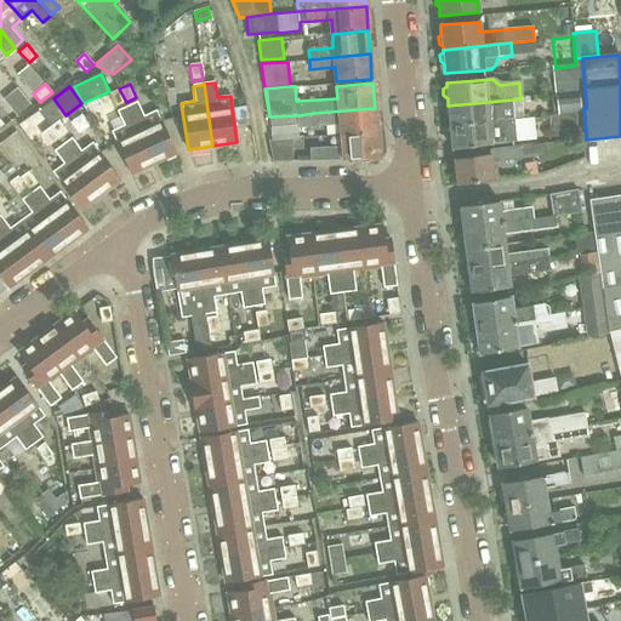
[(30,104),(17,87),(4,98),(17,115),(30,104)]
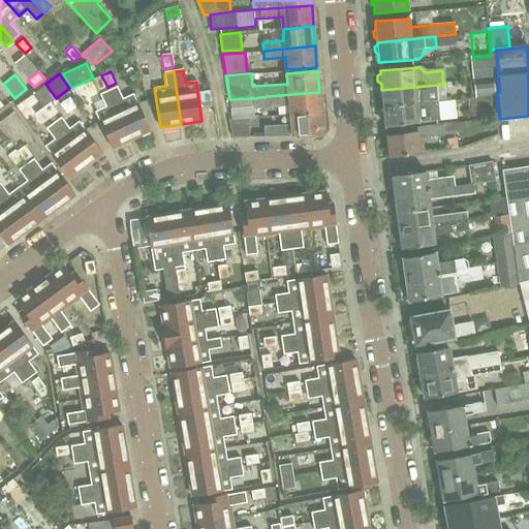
[(98,91),(107,87),(101,75),(93,79),(98,91)]
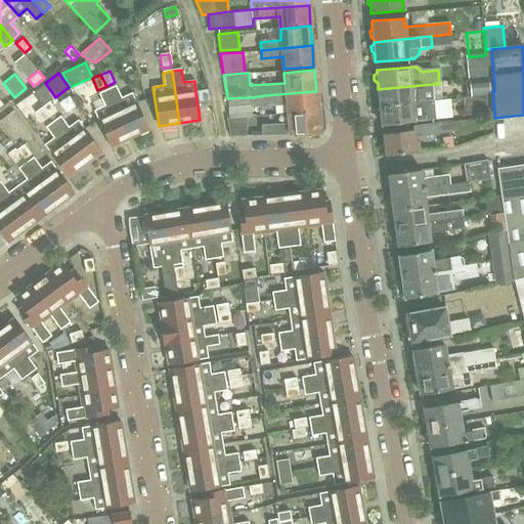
[(469,81),(465,81),(467,98),(490,95),(489,79),(469,81)]
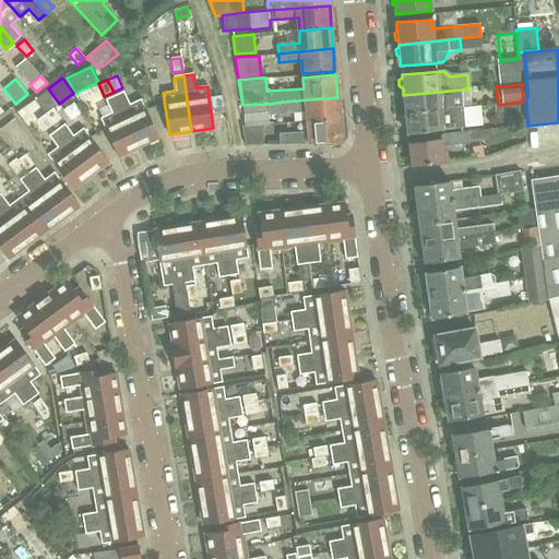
[(439,111),(463,109),(462,90),(403,95),(404,103),(401,106),(401,111),(404,114),(404,115),(439,111)]
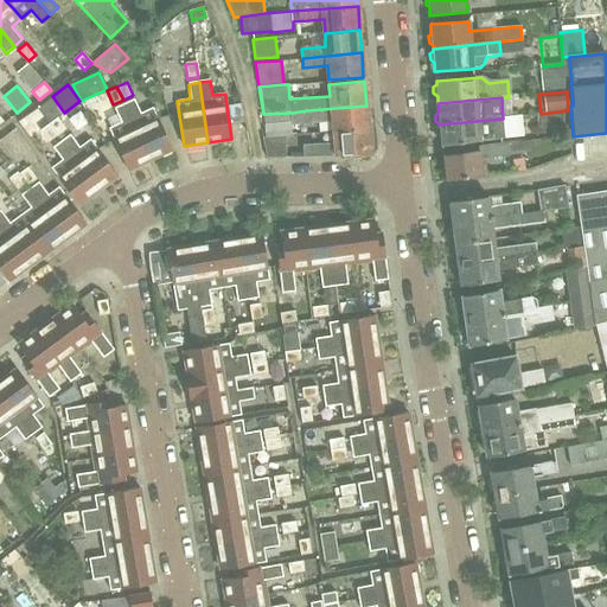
[(135,100),(126,104),(151,159),(172,149),(154,107),(141,113),(135,100)]
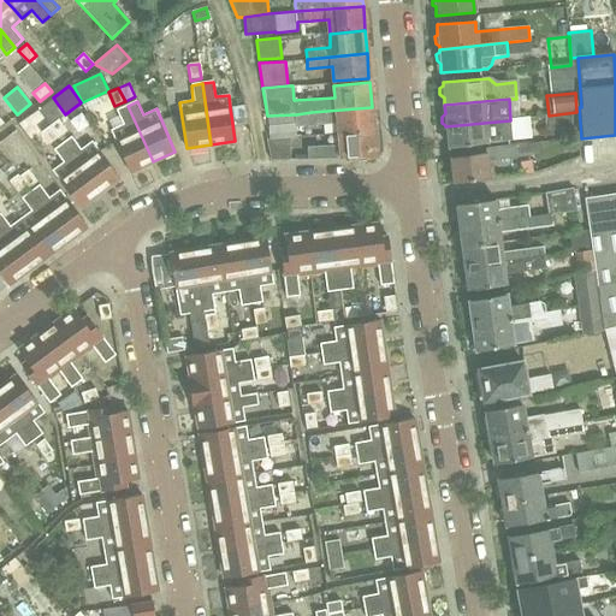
[(130,172),(153,161),(128,106),(117,111),(123,124),(111,130),(130,172)]
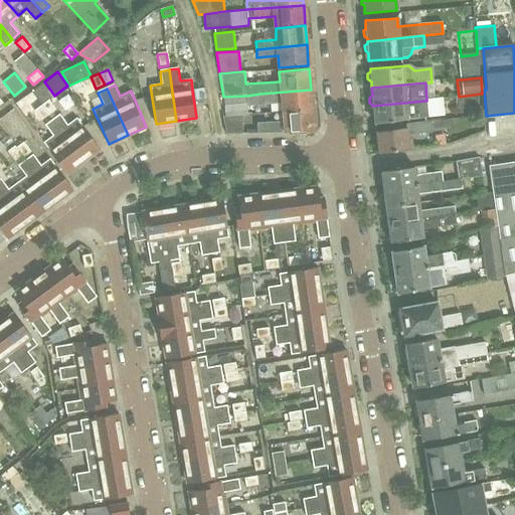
[(311,90),(261,94),(247,96),(247,105),(282,102),(282,112),(312,110),(311,90)]
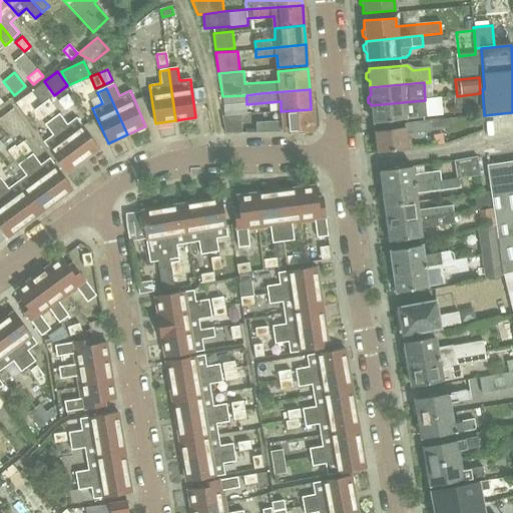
[(454,97),(454,102),(456,107),(463,106),(465,110),(483,108),(482,93),(480,93),(457,96),(454,97)]
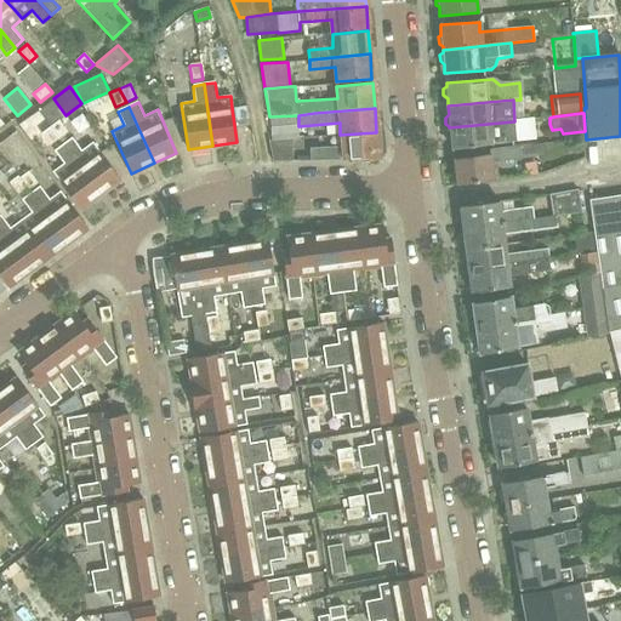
[(269,118),(272,140),(292,140),(298,138),(296,115),(269,118)]
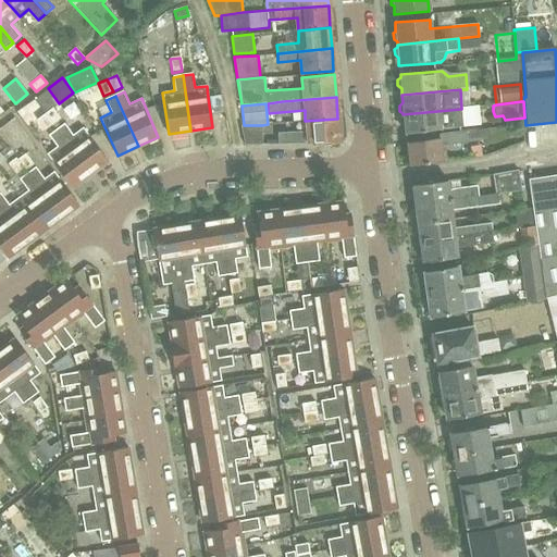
[(53,108),(46,113),(53,125),(61,119),(53,108)]
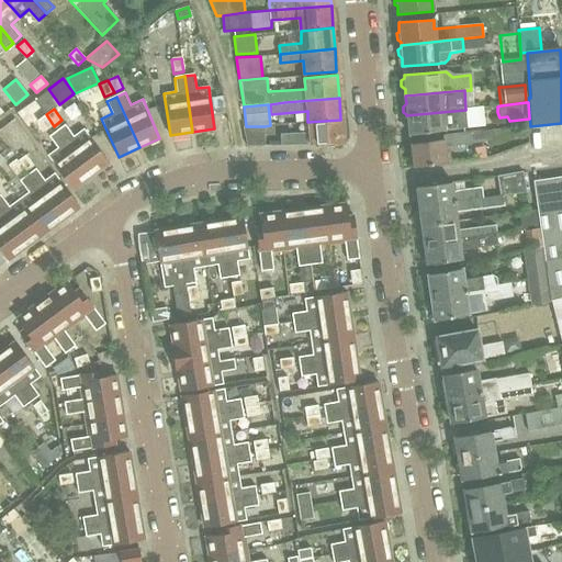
[(465,110),(441,112),(406,115),(407,123),(404,126),(404,130),(407,133),(408,137),(442,134),(444,134),(444,130),(468,128),(465,110)]
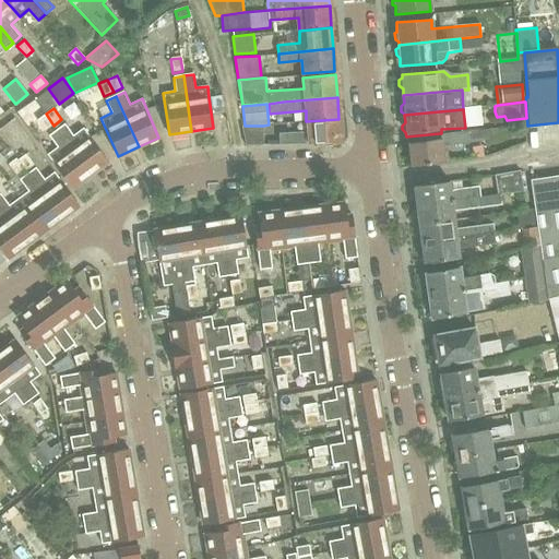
[(54,126),(46,114),(37,120),(46,131),(54,126)]
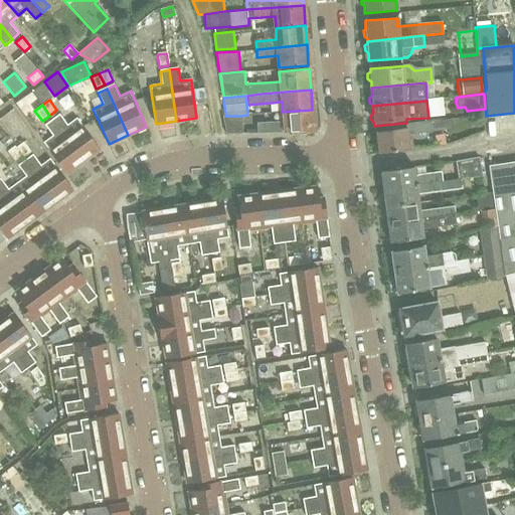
[(264,132),(308,131),(313,127),(312,110),(282,112),(283,121),(256,123),(256,133),(264,132)]
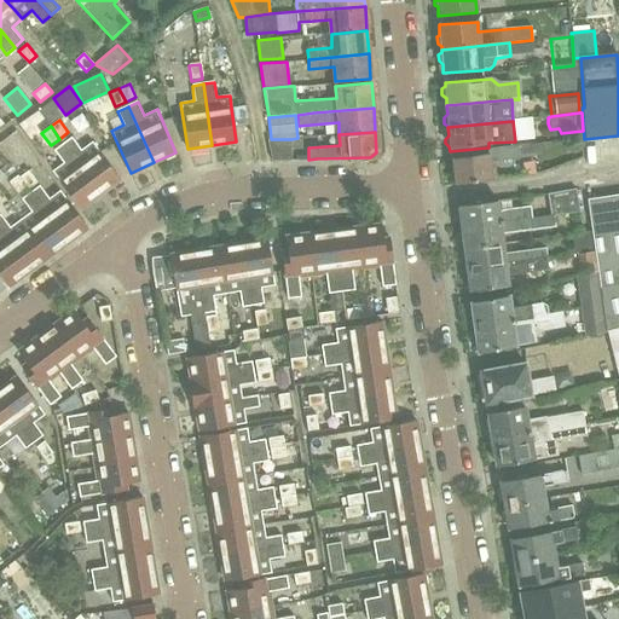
[(73,138),(64,144),(100,194),(120,179),(92,142),(81,150),(73,138)]
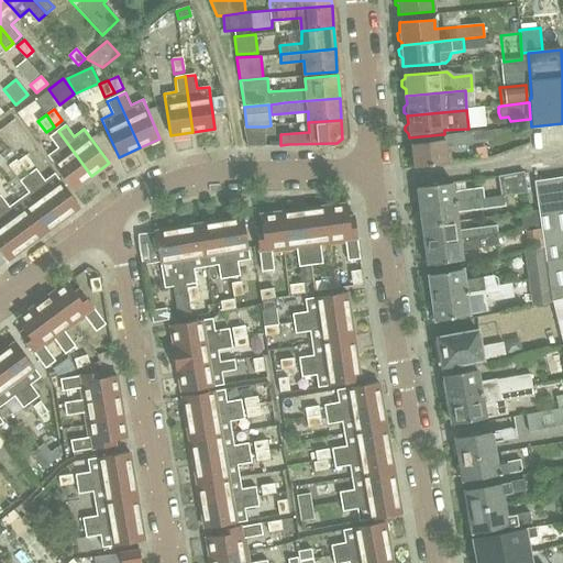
[(265,145),(265,127),(246,127),(244,128),(247,145),(265,145)]
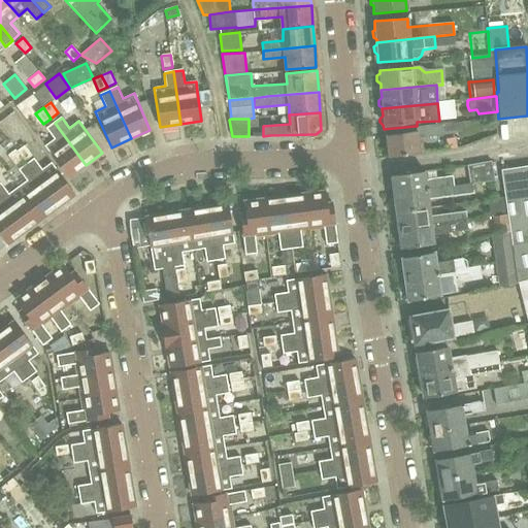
[(69,177),(86,165),(55,123),(46,129),(54,139),(45,144),(69,177)]
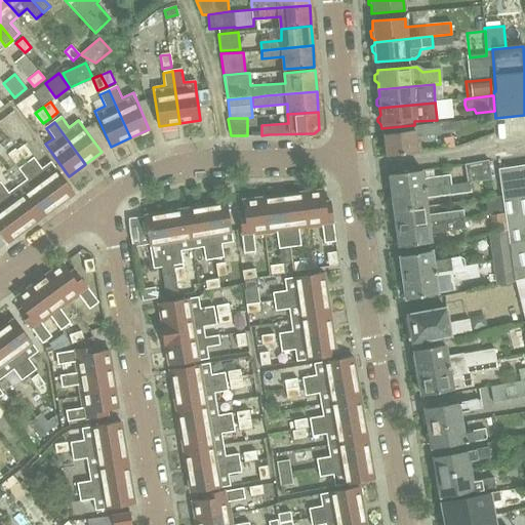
[(414,131),(382,135),(386,156),(416,152),(415,138),(441,134),(440,125),(413,128),(414,131)]
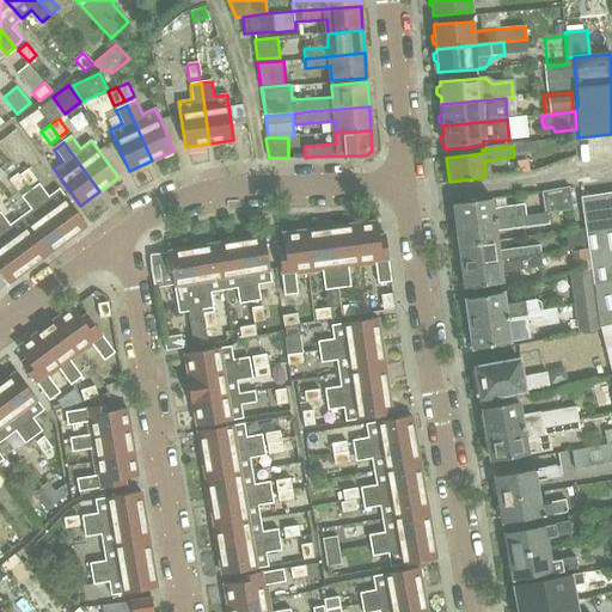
[(19,176),(26,187),(28,188),(37,182),(28,169),(19,176)]
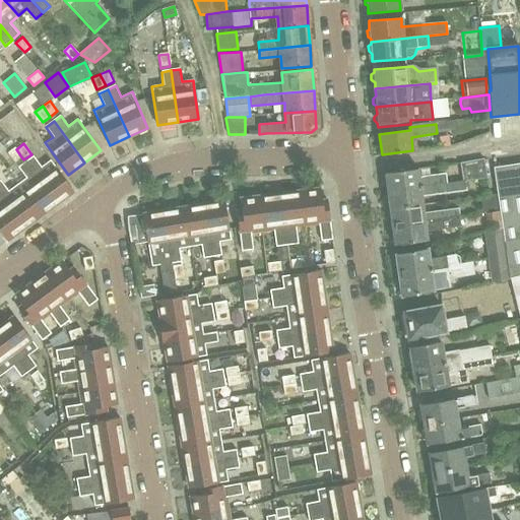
[(22,158),(16,149),(15,147),(7,153),(15,164),(22,158)]
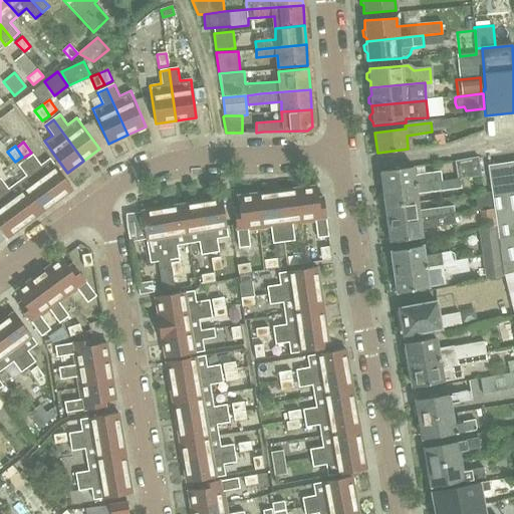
[(56,202),(73,189),(50,157),(40,165),(33,155),(25,161),(56,202)]
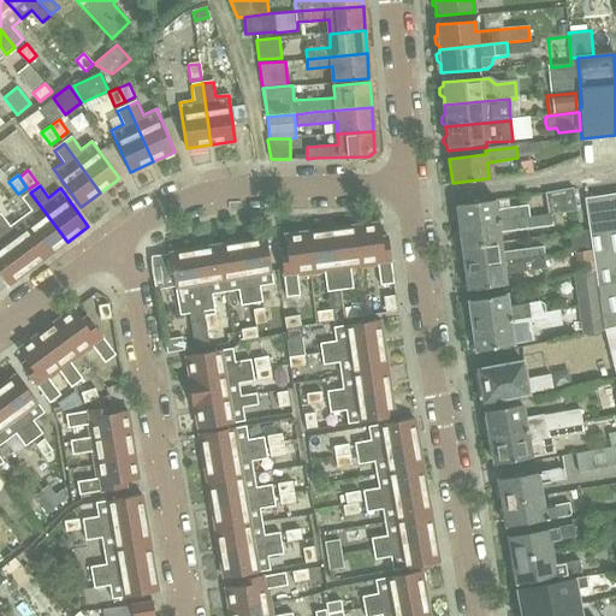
[(546,215),(551,215),(575,212),(572,189),(544,193),(546,215)]
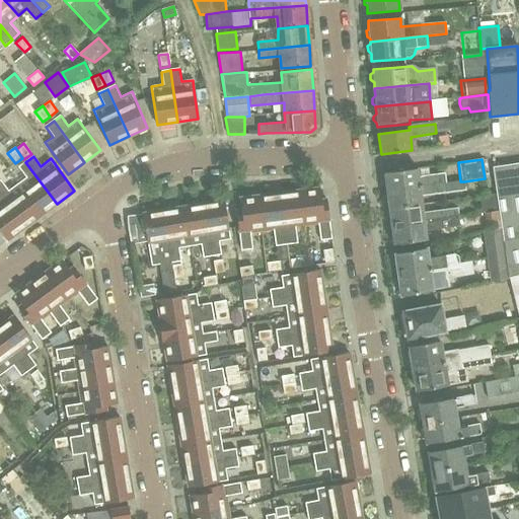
[(25,177),(17,183),(41,216),(57,204),(25,162),(18,167),(25,177)]
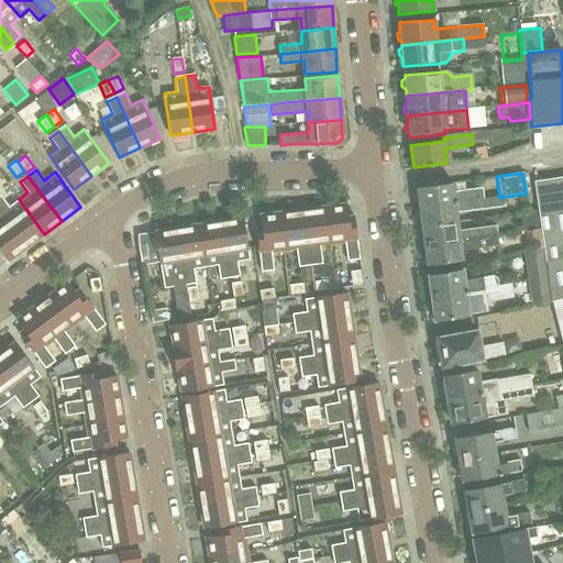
[(543,246),(547,274),(551,301),(552,301),(562,298),(562,177),(533,183),(543,246)]
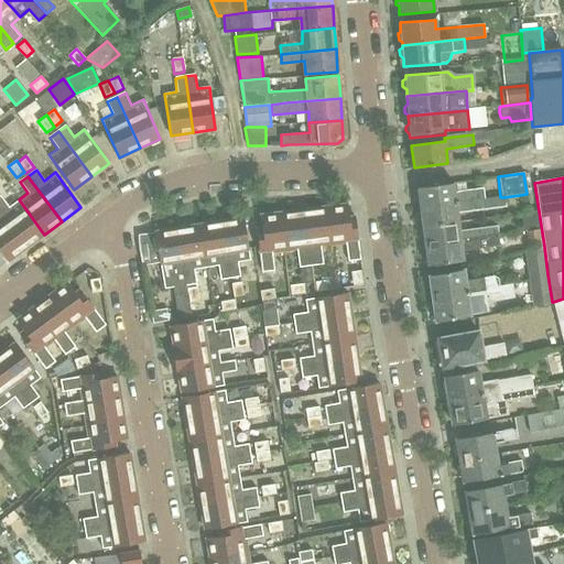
[(419,209),(483,201),(481,192),(454,195),(453,184),(416,188),(418,191),(414,193),(414,197),(418,198),(419,209)]
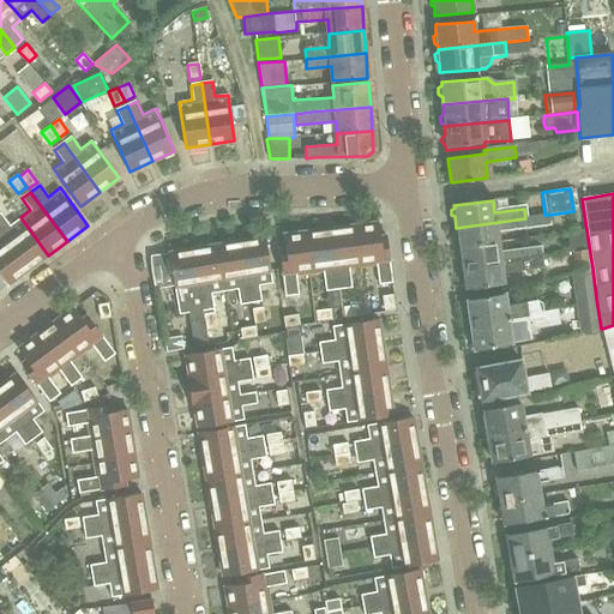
[(0,214),(0,232),(28,270),(48,256),(20,217),(8,226),(0,214)]
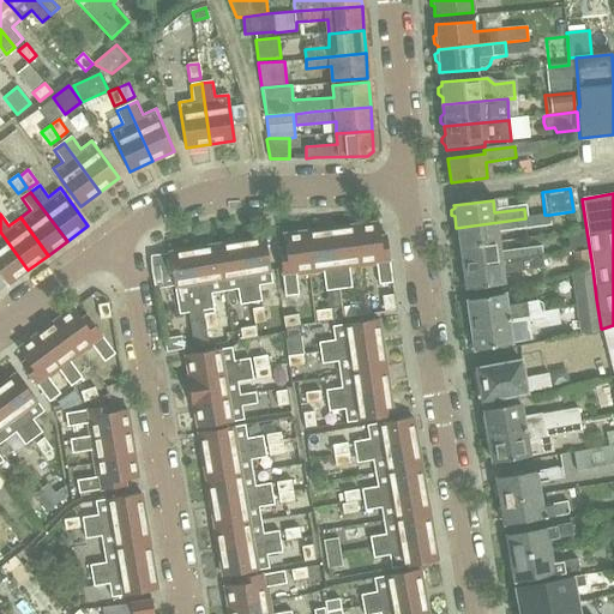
[(552,226),(549,215),(545,215),(525,218),(456,228),(457,234),(455,236),(455,241),(458,245),(458,247),(499,242),(498,233),(552,226)]
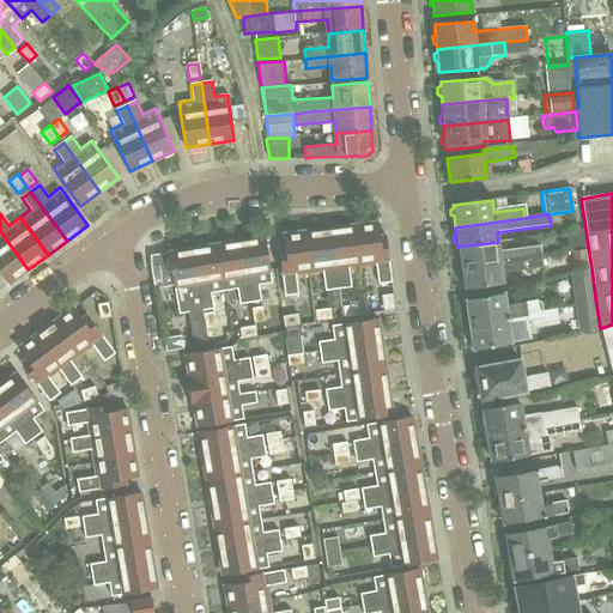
[(378,236),(377,222),(356,224),(362,267),(376,266),(378,284),(390,281),(388,259),(386,235),(378,236)]
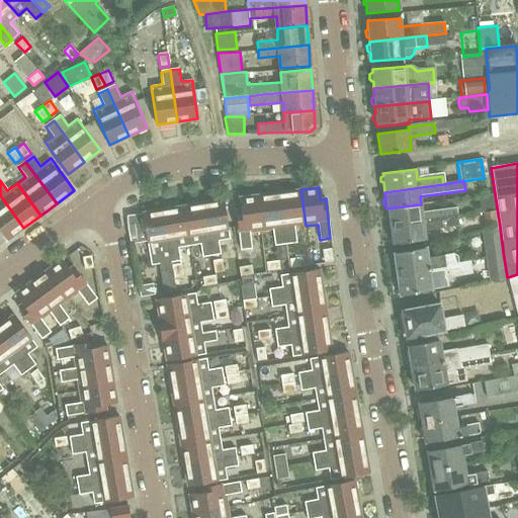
[(294,227),(306,226),(300,189),(279,192),(282,225),(285,244),(296,243),(294,227)]
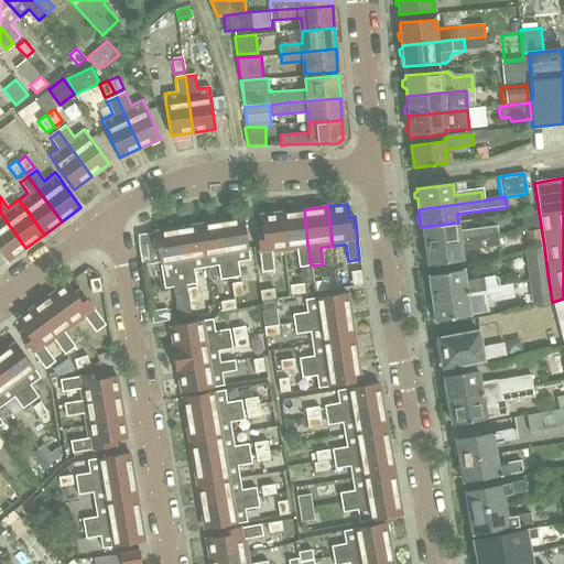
[(311,266),(307,245),(304,209),(279,213),(284,251),(296,250),(299,267),(311,266)]
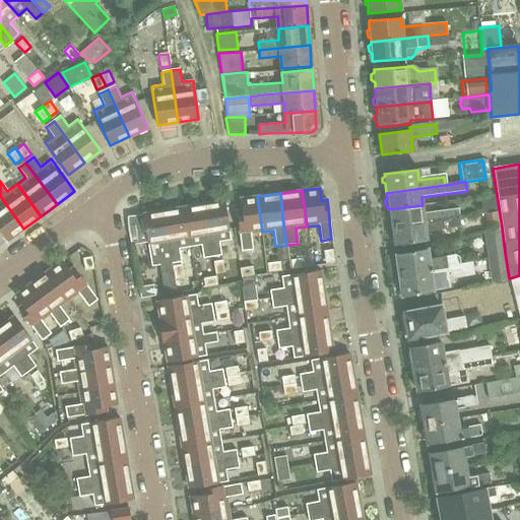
[(0,228),(8,240),(23,229),(0,196),(0,228)]
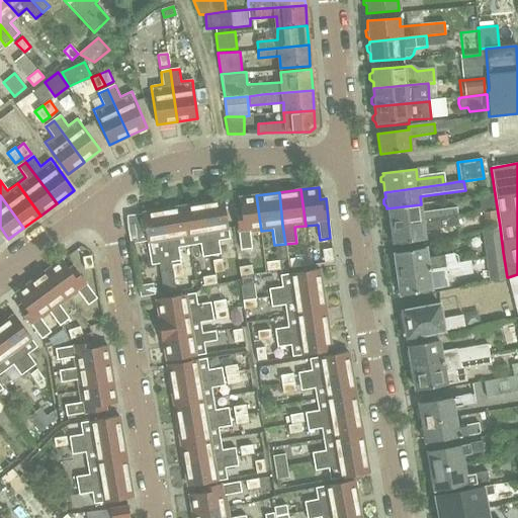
[(261,231),(256,195),(239,197),(241,209),(235,210),(240,250),(252,248),(250,232),(261,231)]
